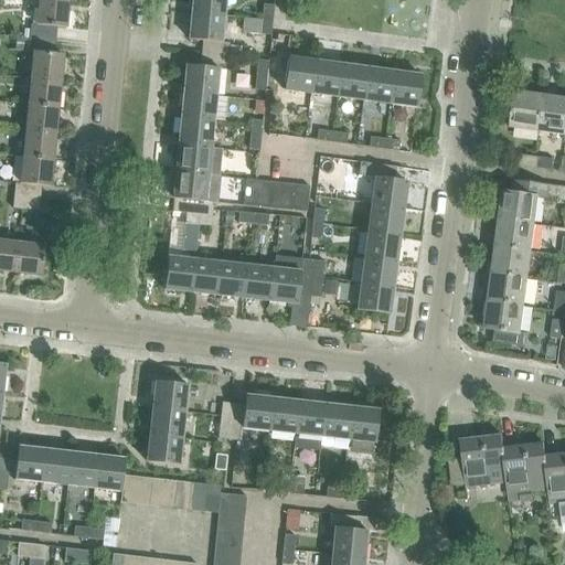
[(30,39),(56,41),(57,28),(66,29),(70,2),(49,0),(39,0),(38,25),(32,24),(30,39)]
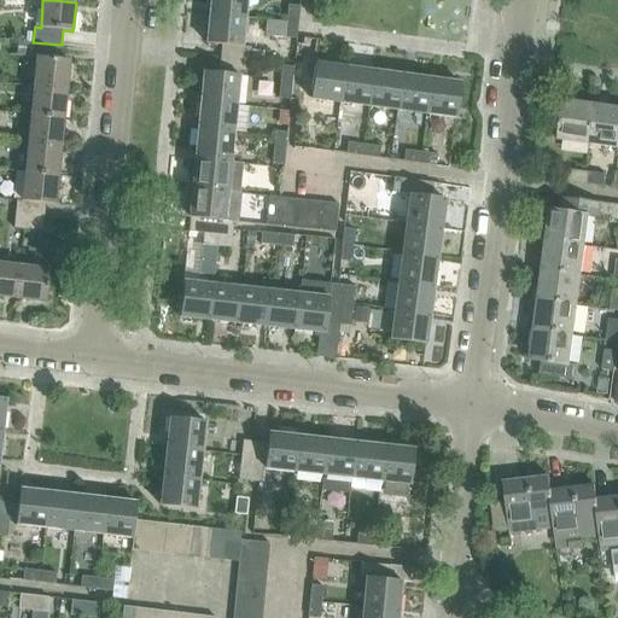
[(245,18),(246,0),(211,0),(210,15),(245,18)]
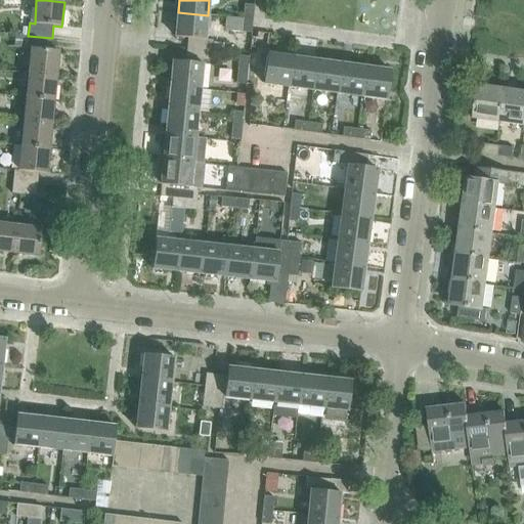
[(244,5),(243,18),(253,19),(254,6),(244,5)]
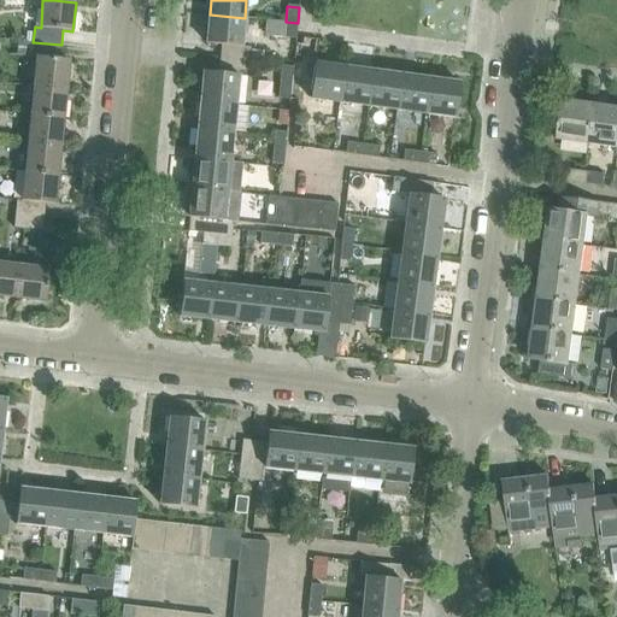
[(242,47),(245,18),(210,15),(206,45),(222,46),(241,47),(242,47)]
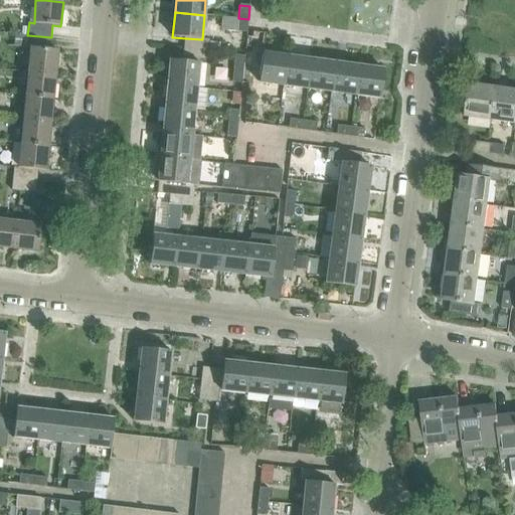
[(238,18),(237,32),(246,33),(248,19),(238,18)]
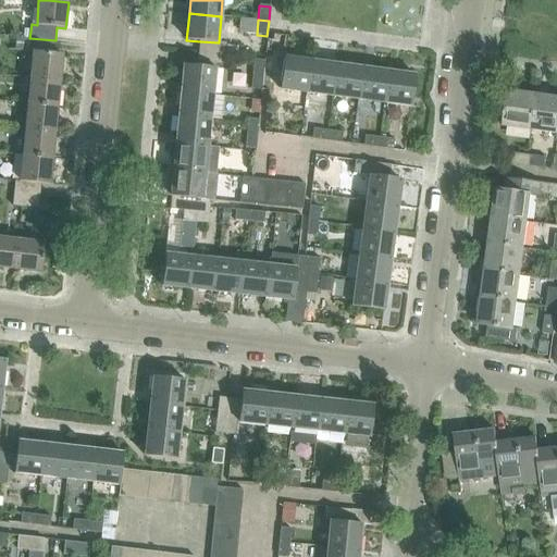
[(63,54),(54,54),(56,40),(29,38),(28,52),(34,52),(32,78),(60,82),(63,54)]
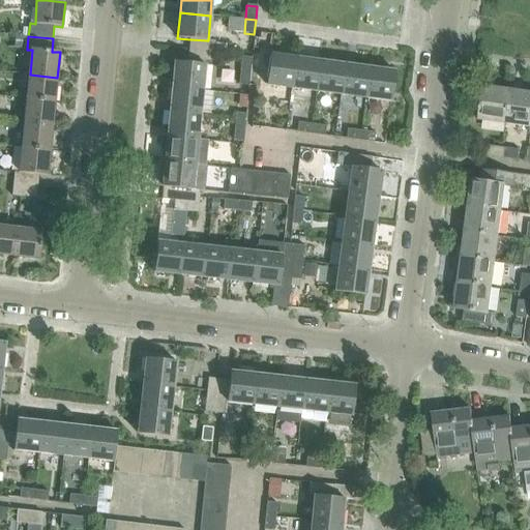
[(190,39),(189,52),(214,54),(215,41),(208,40),(207,40),(190,39)]
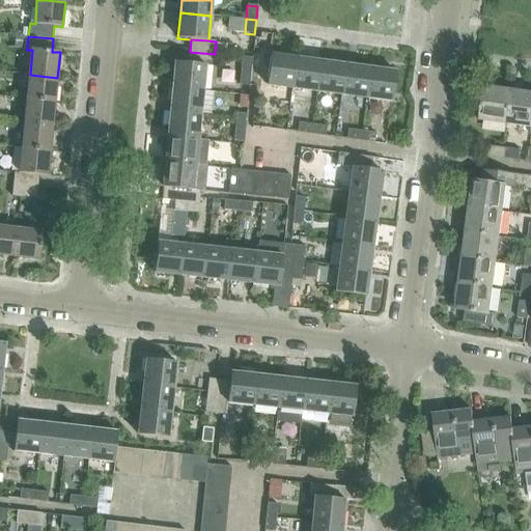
[(205,65),(214,66),(215,54),(190,52),(188,63),(205,65)]
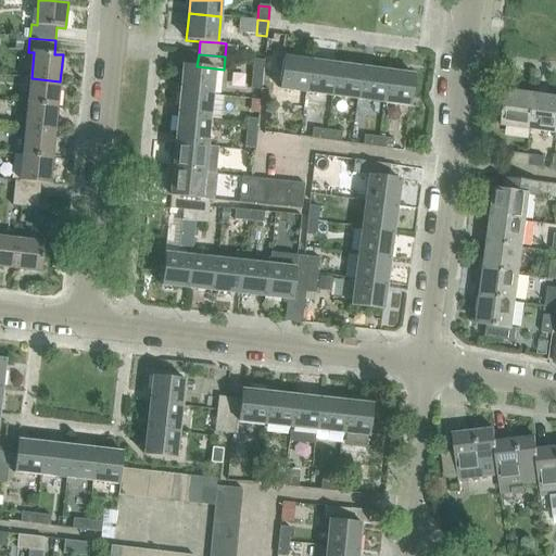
[(280,89),(306,93),(311,62),(285,58),(280,89)]
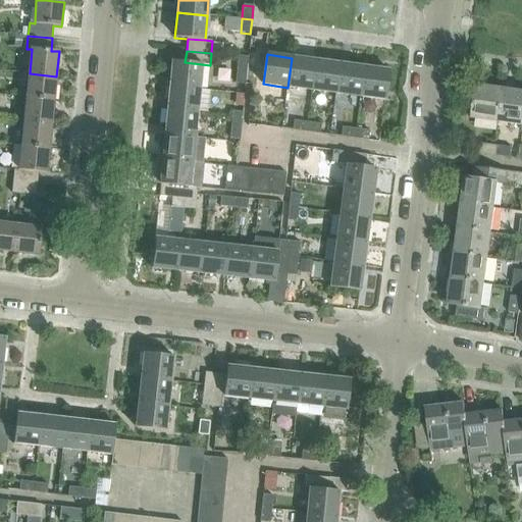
[(238,56),(237,69),(247,70),(248,57),(238,56)]
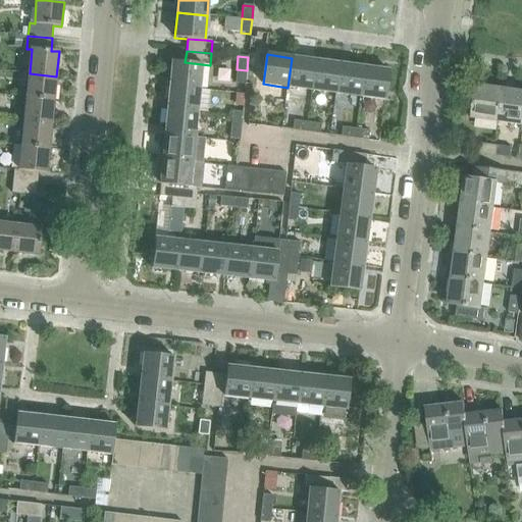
[(288,88),(312,91),(316,61),(292,58),(288,88)]
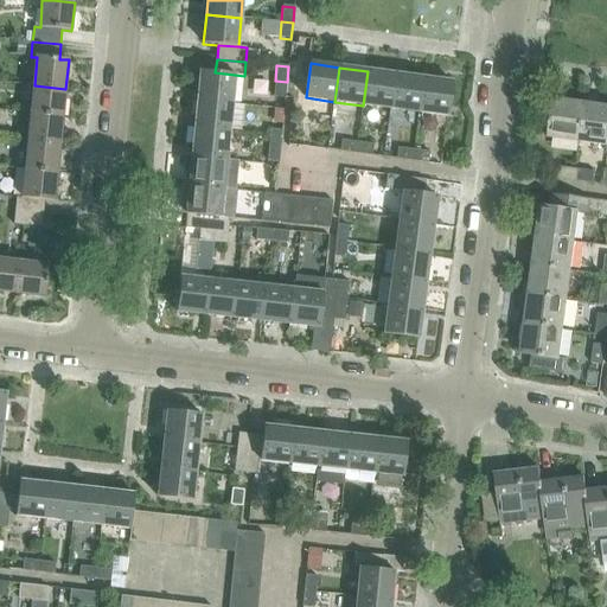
[(232,103),(235,75),(215,72),(200,71),(198,101),(232,103)]
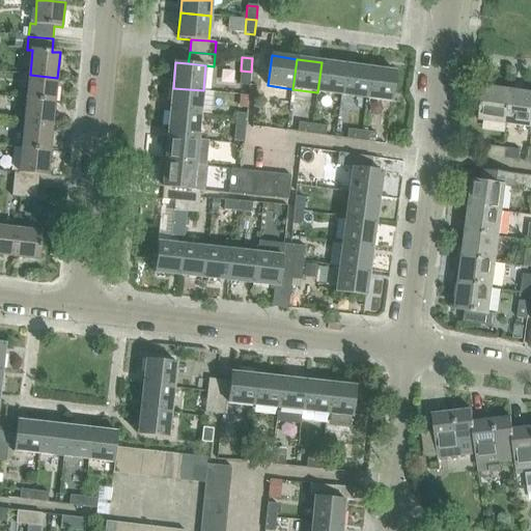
[(317,92),(342,95),(346,65),(322,62),(317,92)]
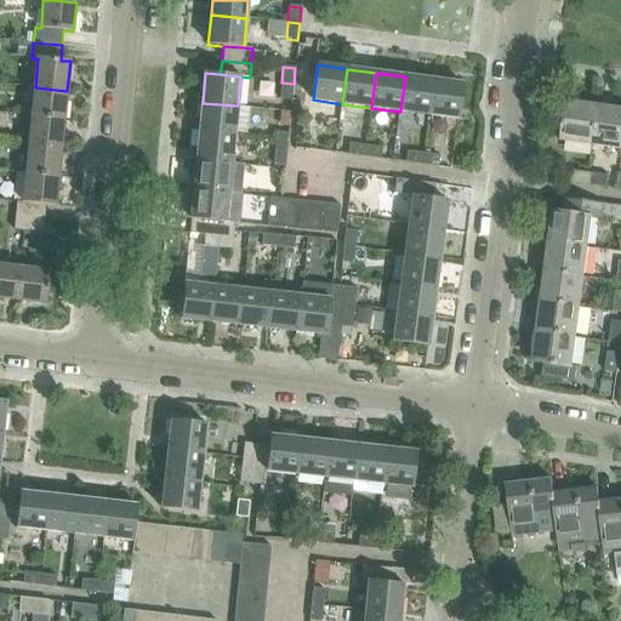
[(400,112),(429,115),(434,80),(405,77),(400,112)]
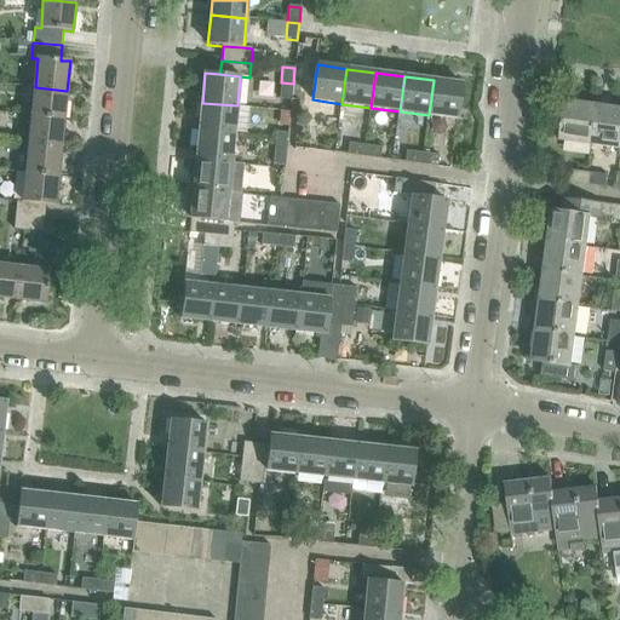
[(434,80),(429,115),(458,119),(463,84),(434,80)]
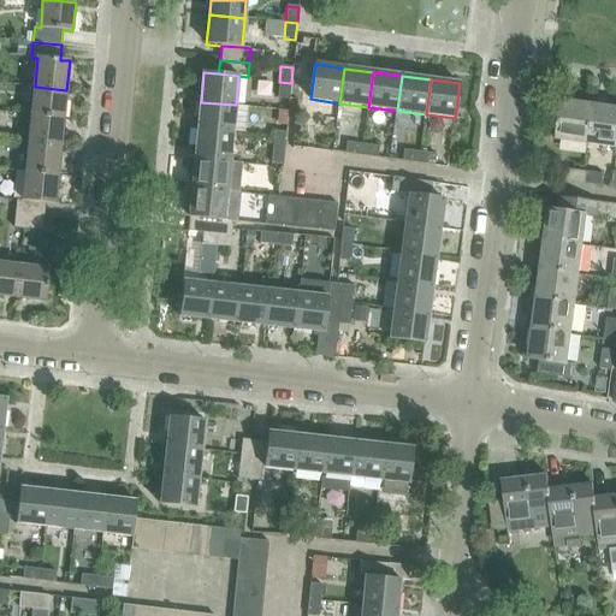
[(279,82),(278,98),(290,99),(291,83),(279,82)]
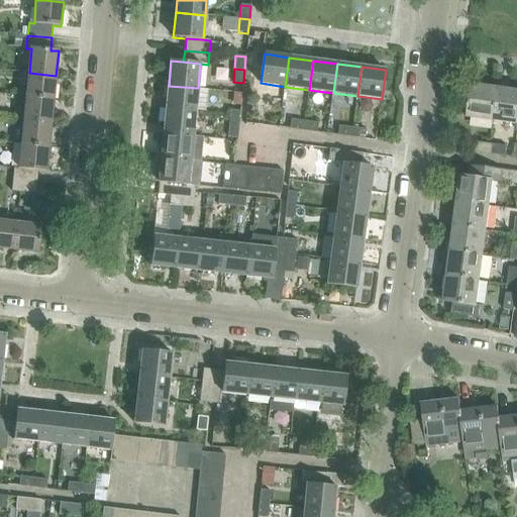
[(26,97),(54,99),(56,76),(29,73),(26,97)]
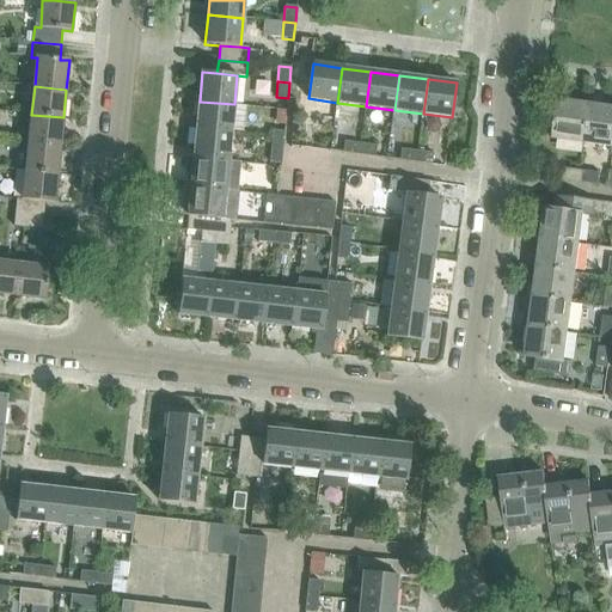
[(555,139),(585,144),(589,104),(571,102),(571,96),(561,95),(555,139)]
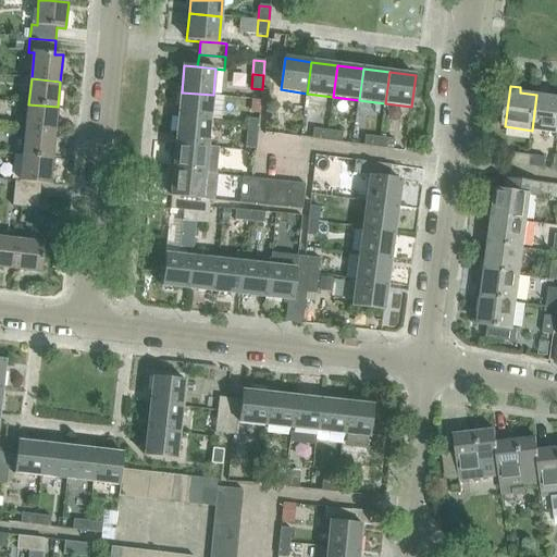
[(532,131),(556,133),(556,97),(546,96),(547,91),(537,89),(536,95),(532,131)]
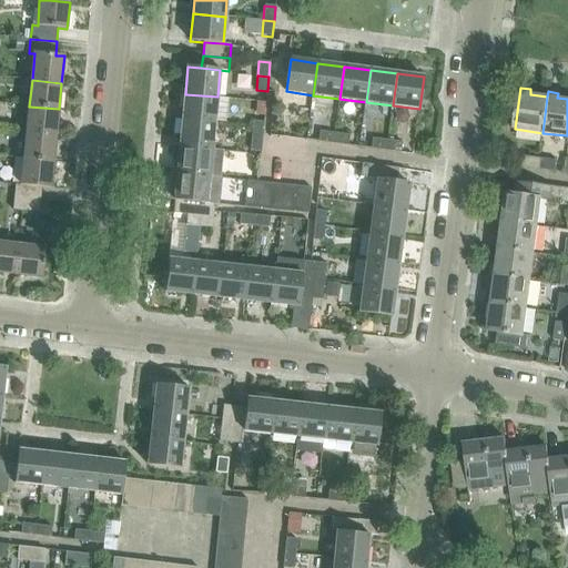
[(217,97),(185,94),(182,120),(214,123),(217,97)]
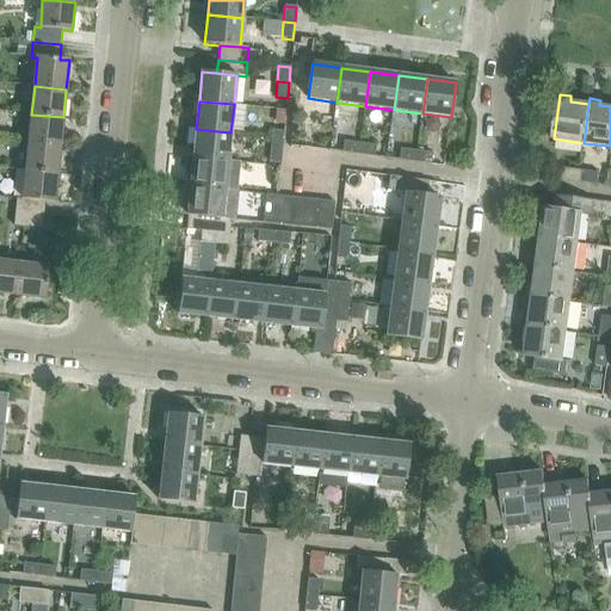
[(31,115),(29,142),(61,146),(63,117),(31,115)]
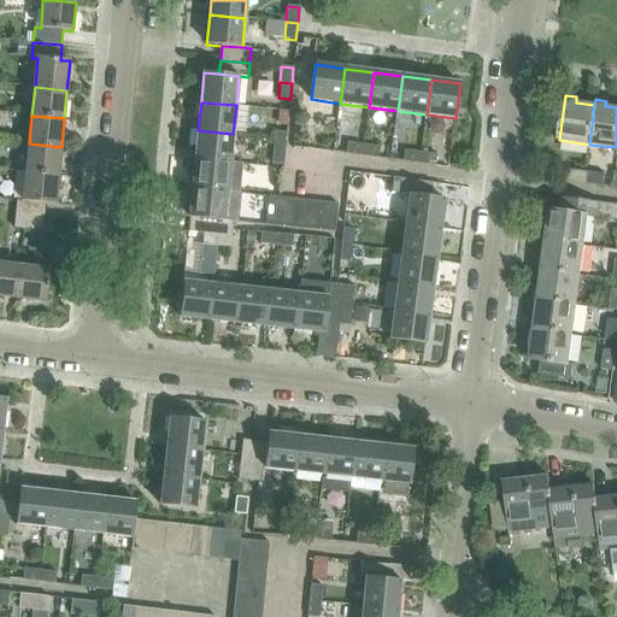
[(198,130),(195,159),(230,163),(233,134),(198,130)]
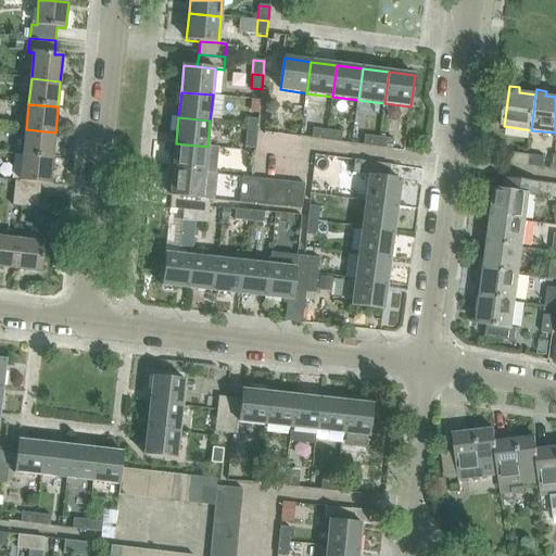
[(256,134),(258,119),(248,118),(247,133),(256,134)]
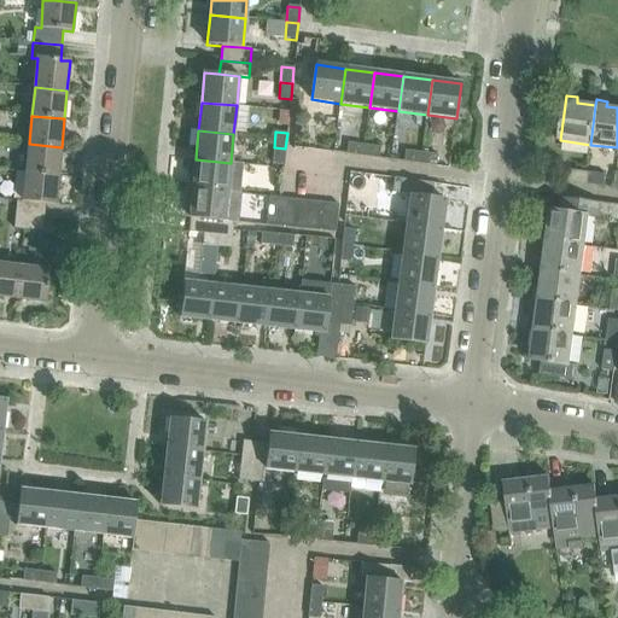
[(29,144),(25,173),(58,176),(62,147),(29,144)]
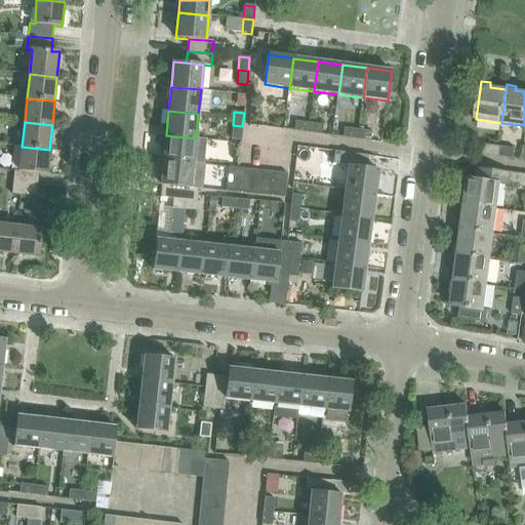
[(294,131),(309,133),(310,124),(296,122),(294,131)]
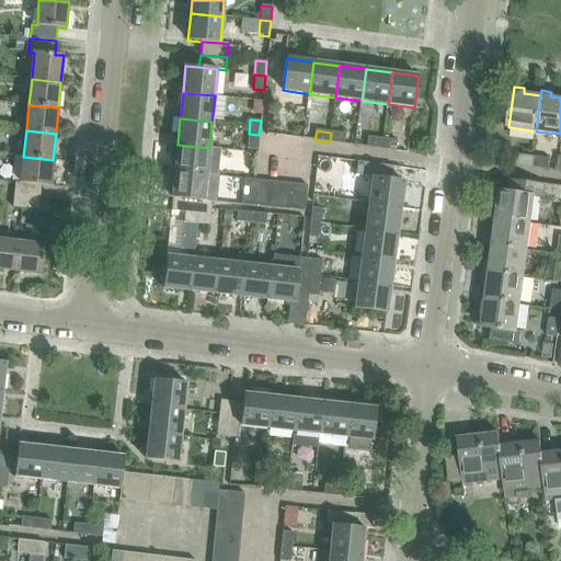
[(330,142),(344,145),(345,135),(331,133),(330,142)]
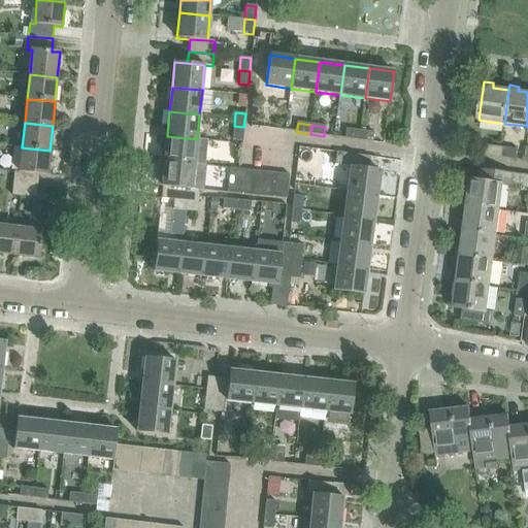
[(232,136),(232,139),(241,140),(243,127),(234,126),(232,136)]
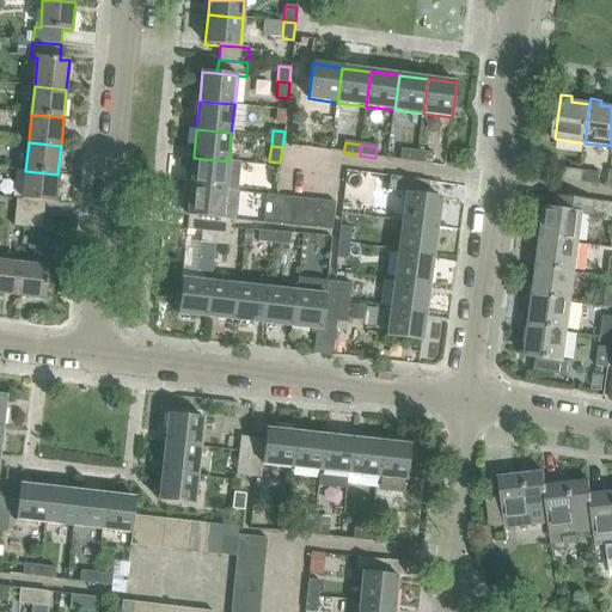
[(401,160),(416,163),(417,152),(402,150),(401,160)]
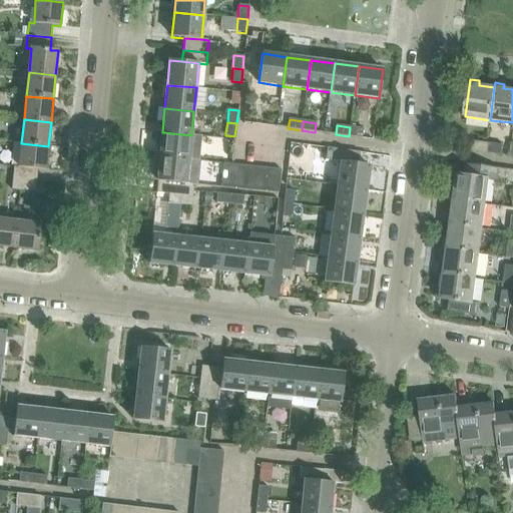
[(349,136),(363,138),(364,129),(350,127),(349,136)]
